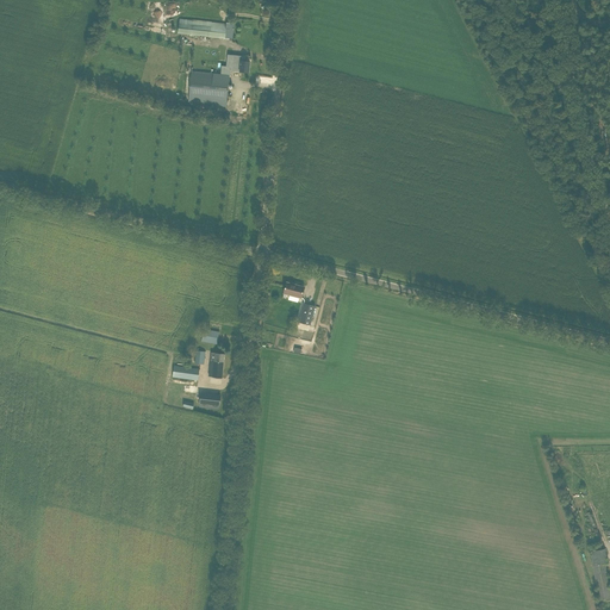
[(225,38),(234,38),(235,24),(226,23),(226,24),(180,19),(178,33),(225,38)]
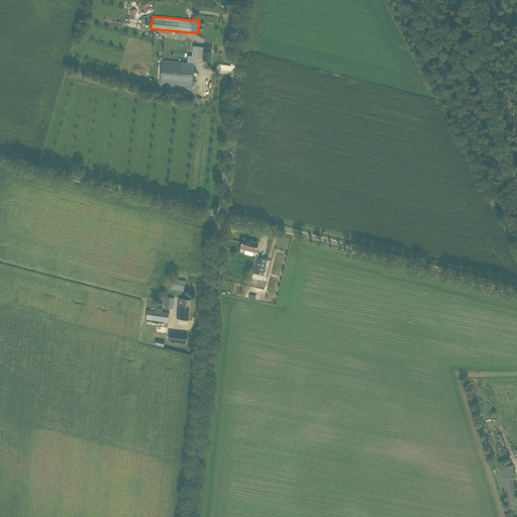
[(162,63),(160,87),(183,89),(183,90),(187,90),(192,91),(195,60),(204,61),(211,62),(211,53),(204,52),(205,47),(193,46),(193,52),(192,57),(188,57),(187,64),(182,64),(182,62),(163,60),(162,63)]
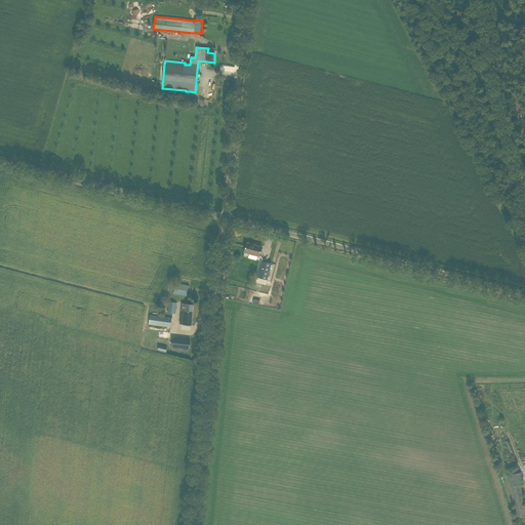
[(246,244),(244,252),(259,256),(261,247),(253,245),(253,246),(246,244)]
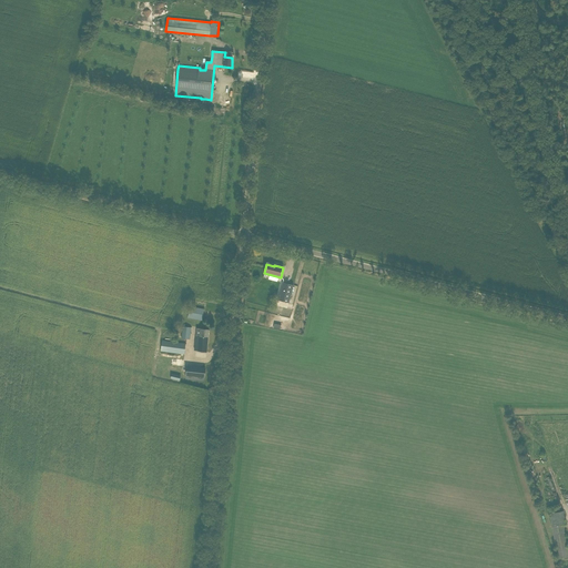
[(277,301),(290,303),(294,285),(282,283),(277,301)]
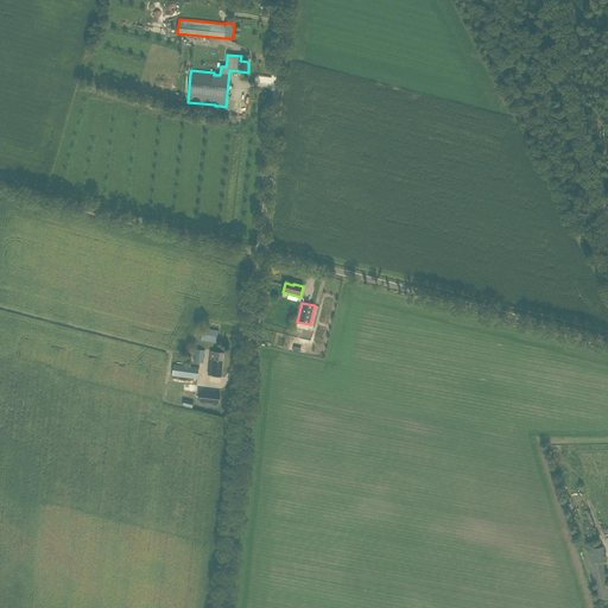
[(202,334),(201,340),(216,342),(219,331),(203,328),(202,334)]
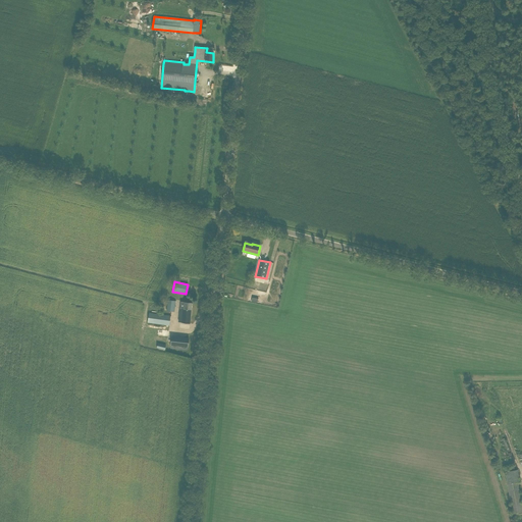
[(166,311),(174,312),(175,301),(167,300),(166,311)]
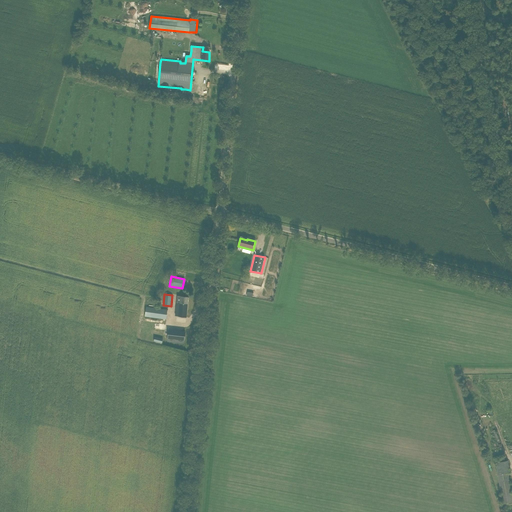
[(177,296),(175,316),(186,317),(188,297),(177,296)]
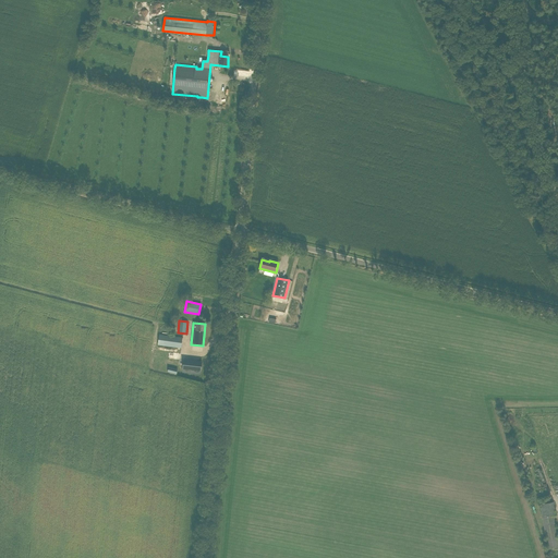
[(158,344),(181,348),(183,338),(159,335),(158,344)]
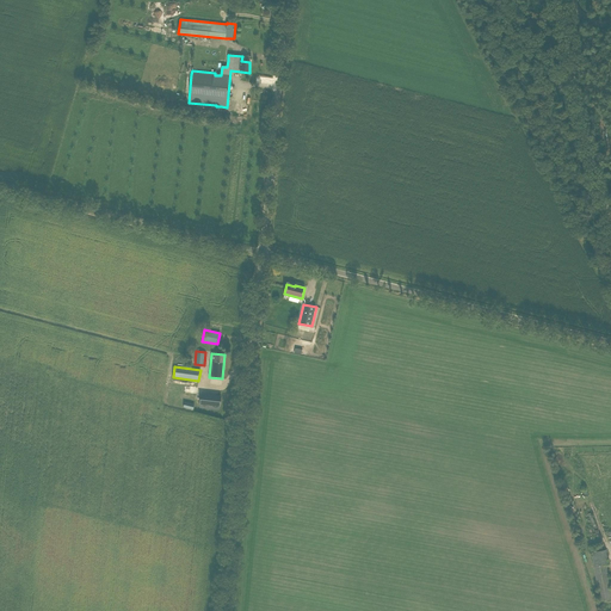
[(220,411),(221,396),(207,394),(204,408),(220,411)]
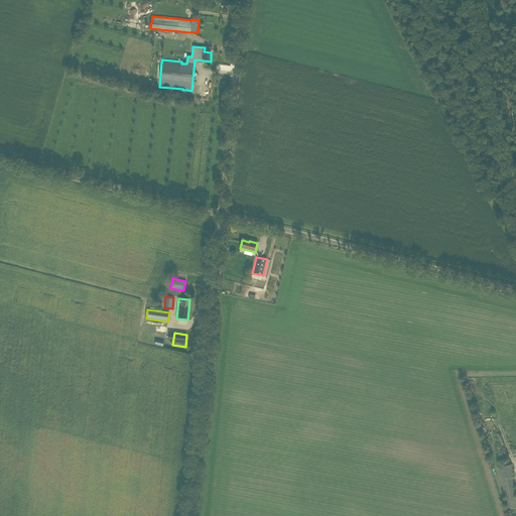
[(503,467),(499,467),(507,508),(515,506),(515,501),(512,477),(513,477),(511,465),(503,467)]
